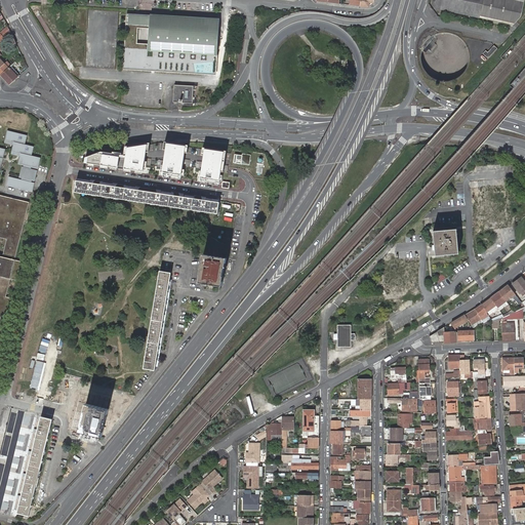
[(521,17),(523,0),(436,0),(434,9),(514,26),(521,17)]
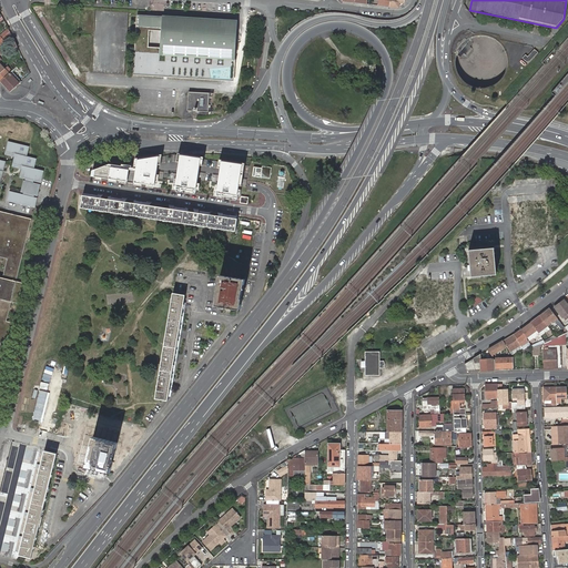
[(156,19),(148,19),(139,19),(135,72),(224,79),(224,77),(232,77),(233,54),(235,54),(237,33),(234,33),(235,24),(156,19)]
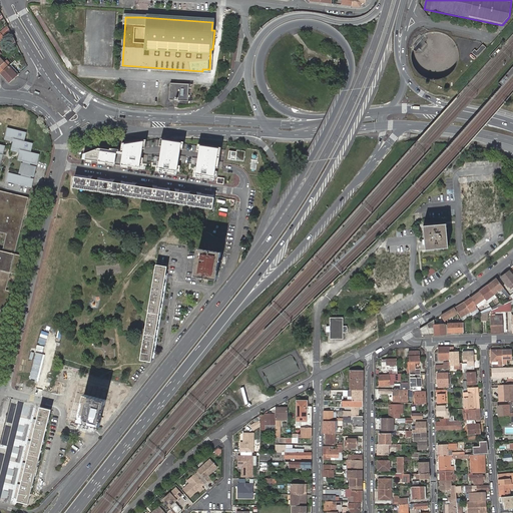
[(0,40),(5,35),(10,32),(8,28),(7,27),(0,32),(0,40)]
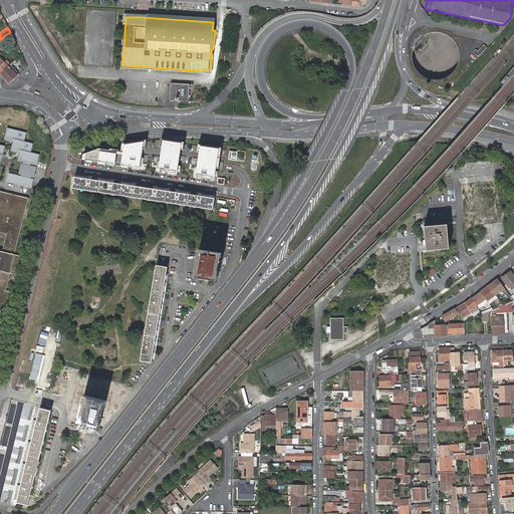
[(487,47),(484,44),(477,51),(476,50),(473,53),(478,57),(487,47)]
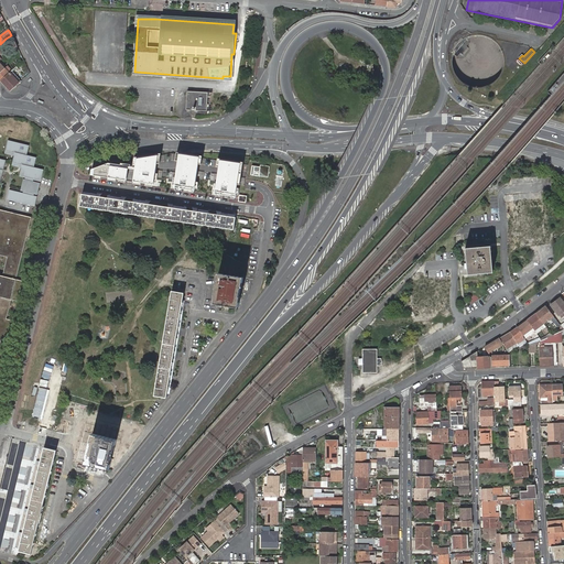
[(6,68),(0,63),(0,80),(1,82),(10,73),(6,68)]
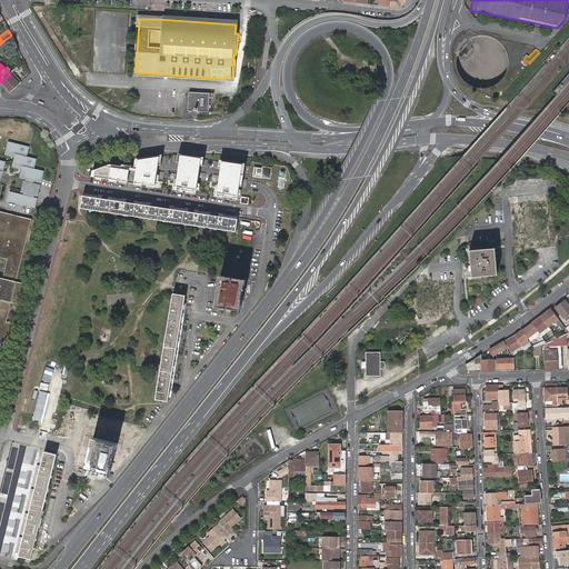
[(1,82),(10,92),(21,82),(12,71),(10,73),(1,82)]
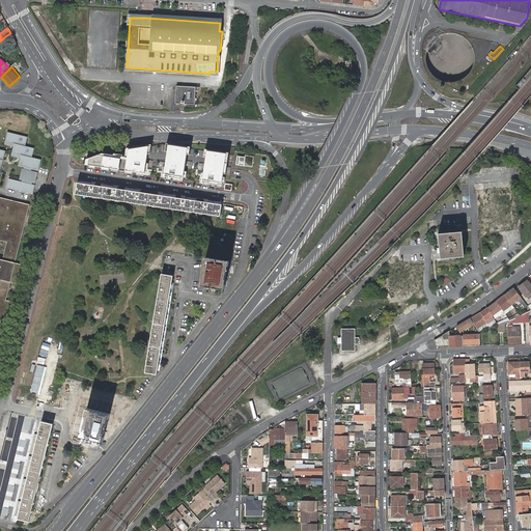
[(196,87),(176,86),(176,104),(195,105),(196,87)]
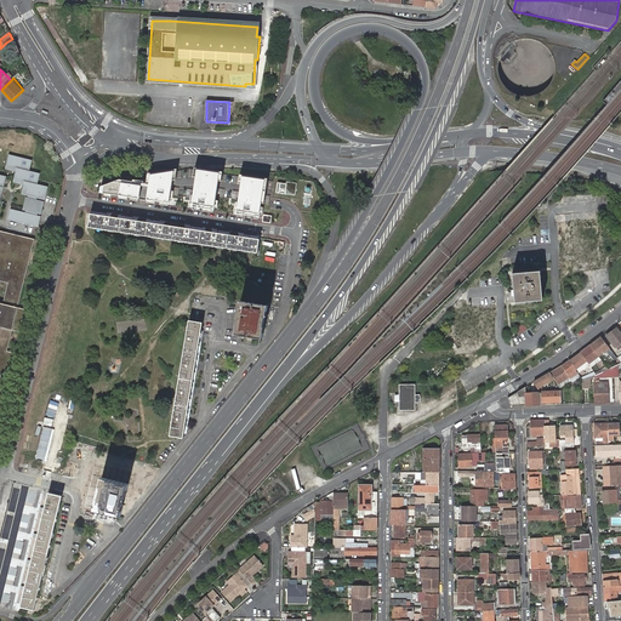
[(244,106),(233,106),(233,118),(243,119),(244,110),(244,107),(244,106)]
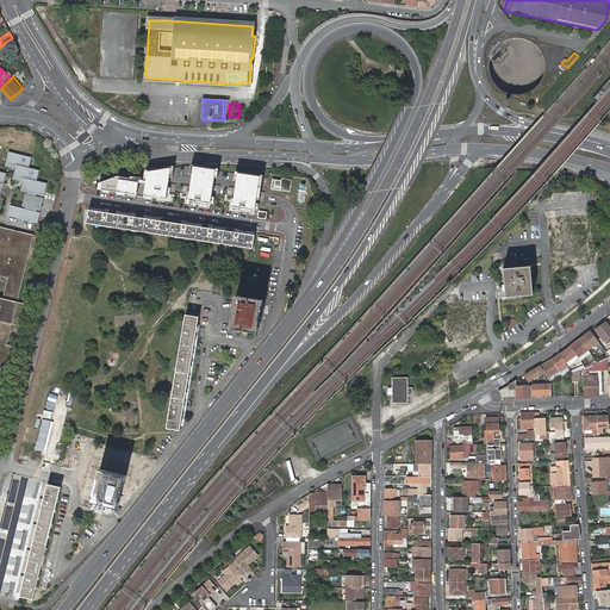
[(10,154),(6,165),(17,167),(14,178),(25,180),(23,190),(27,192),(36,193),(43,195),(47,185),(36,182),(38,172),(27,169),(30,159),(10,154)]
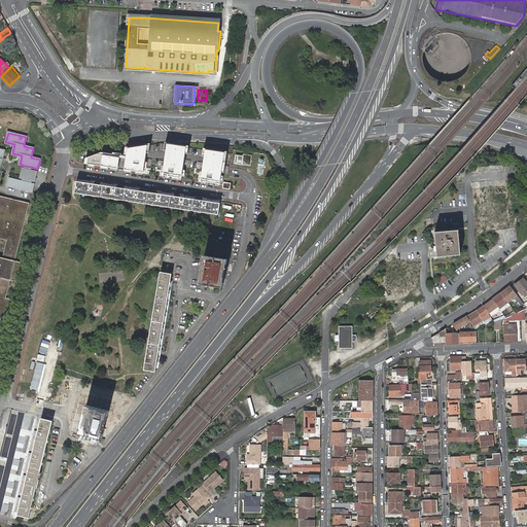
[(125,154),(102,150),(85,156),(84,165),(144,174),(149,142),(127,146),(125,154)]
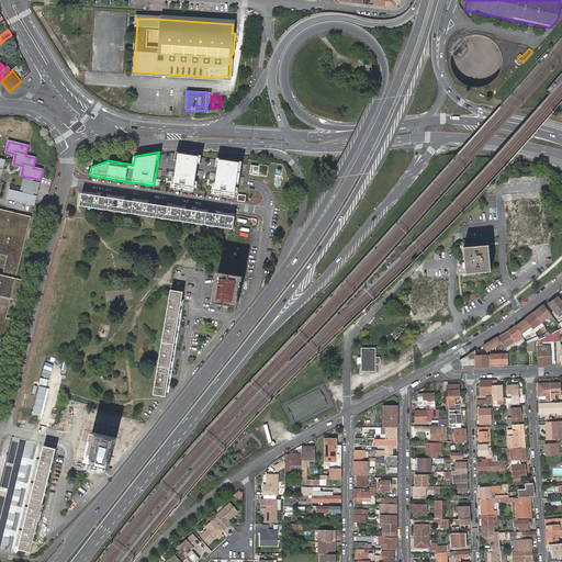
[(201,155),(179,152),(175,183),(195,187),(201,155)]
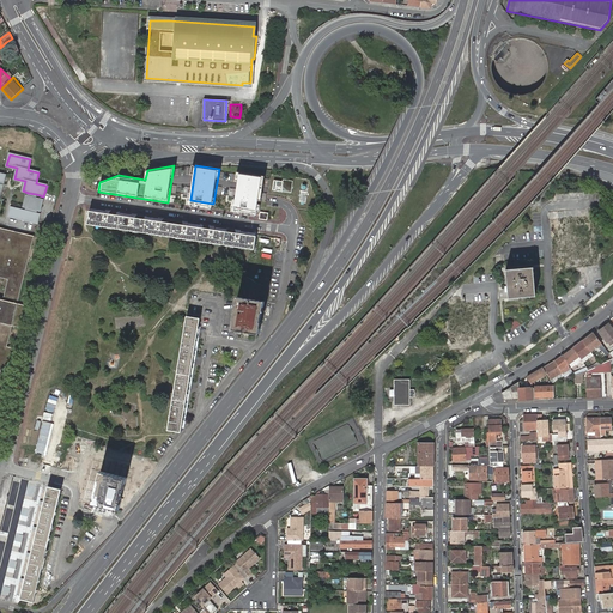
[(265,175),(241,170),(235,207),(259,211),(265,175)]
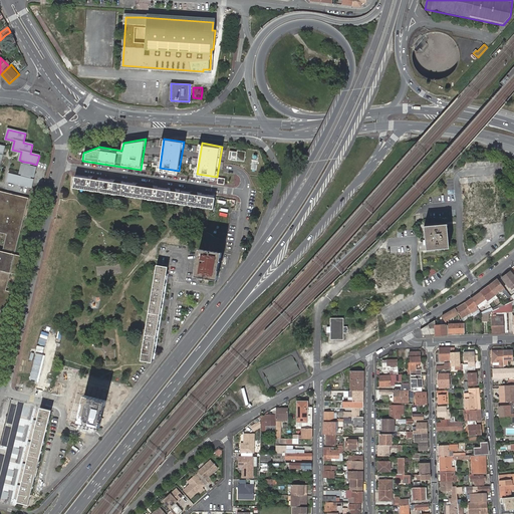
[(246,152),(230,150),(229,160),(244,162),(246,152)]
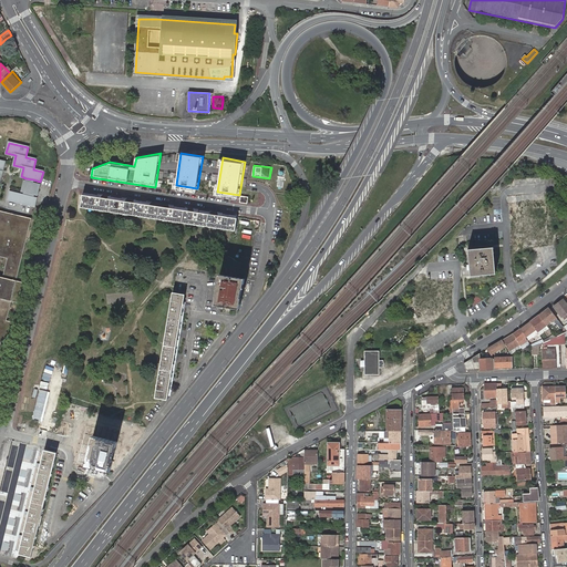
[(33,179),(26,178),(24,181),(23,179),(20,193),(37,196),(40,182),(33,179)]
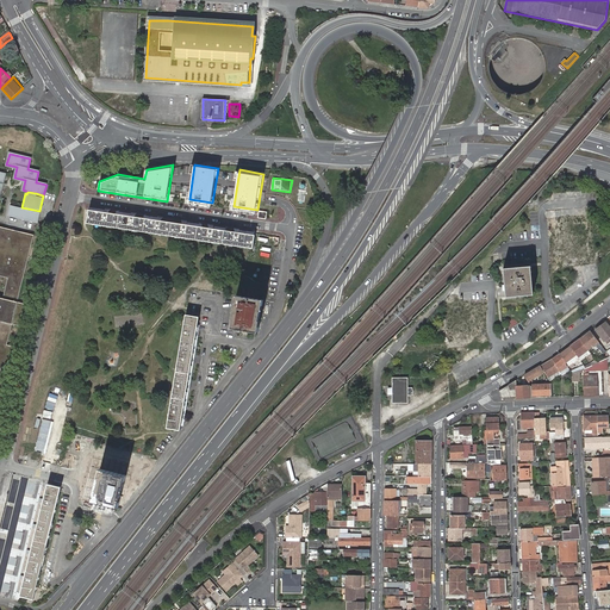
[(6,217),(37,224),(39,211),(22,207),(10,204),(6,217)]
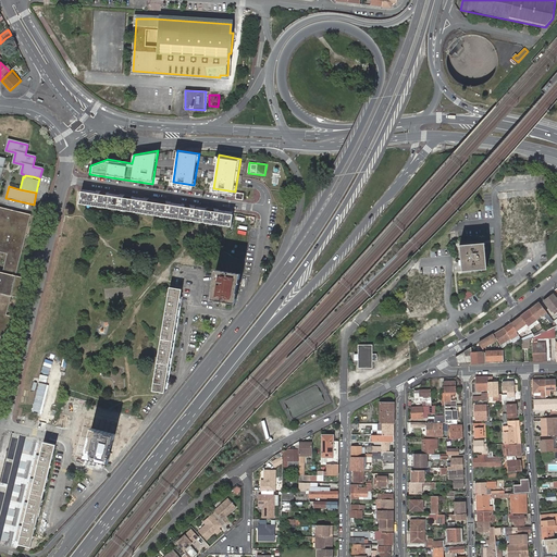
[(231,227),(233,214),(82,192),(79,203),(231,227)]
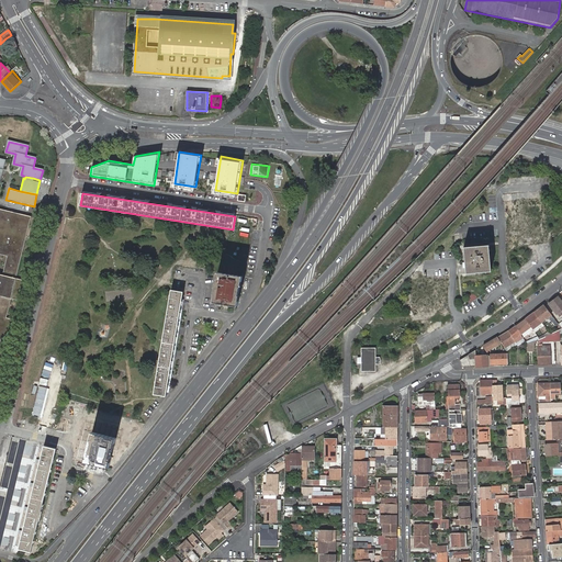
[(539,206),(513,209),(515,236),(542,233),(539,206)]
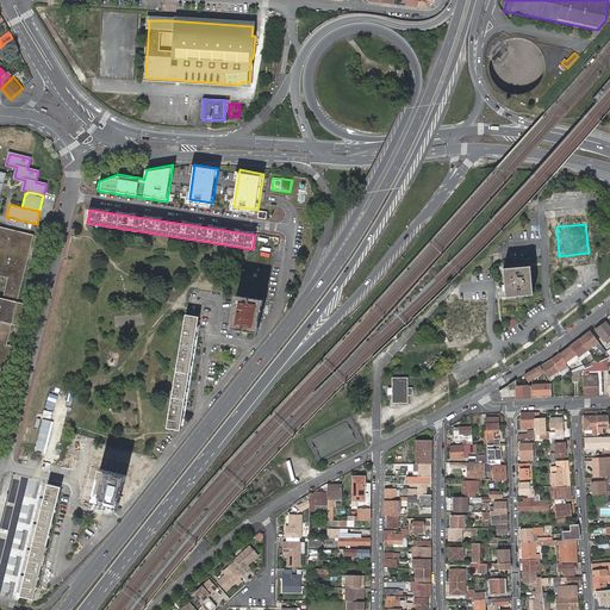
[(0,411),(2,412),(7,390),(0,387),(0,373),(2,367),(12,369),(18,348),(7,344),(12,324),(23,327),(27,305),(18,303),(33,235),(0,226),(0,411)]
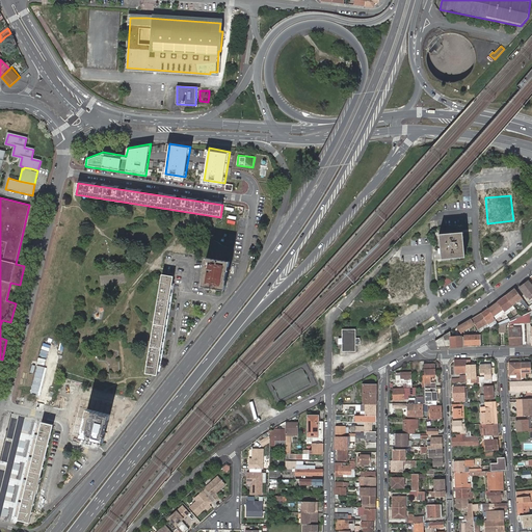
[(30,404),(68,228),(54,224),(17,402),(30,404)]
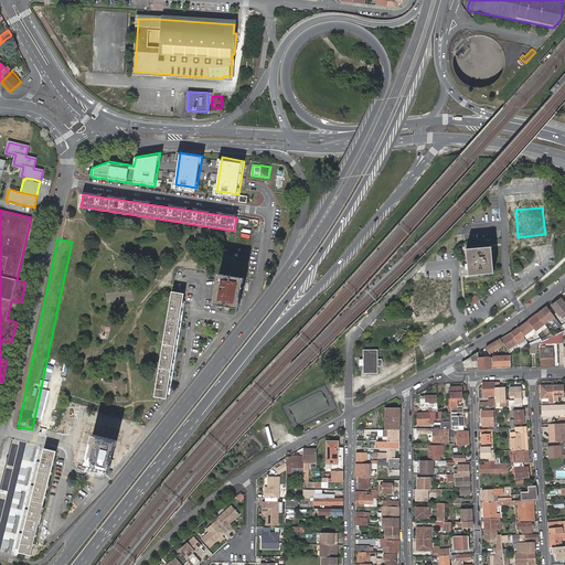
[(491,246),(467,249),(469,276),(494,274),(491,246)]
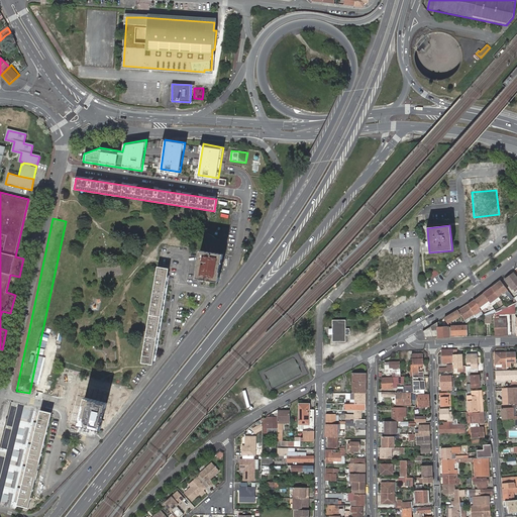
[(480,235),(473,238),(476,244),(483,241),(480,235)]
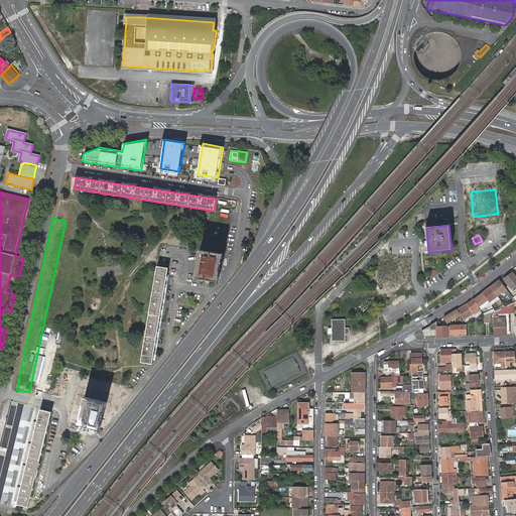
[(223,254),(200,250),(196,277),(218,281),(223,254)]
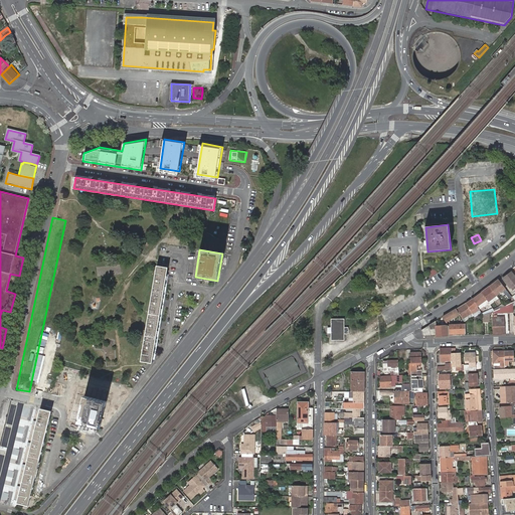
[(141,361),(152,363),(153,359),(168,268),(157,266),(141,361)]
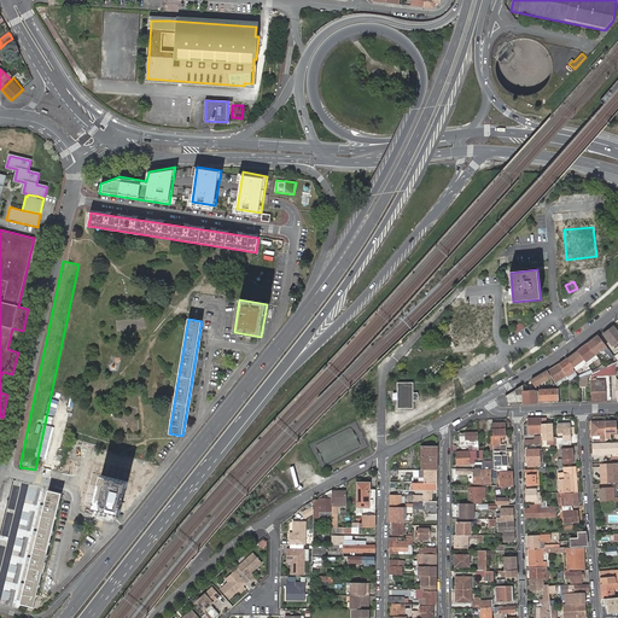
[(617,331),(614,327),(604,334),(613,347),(617,344),(617,354),(616,357),(617,360),(617,331)]
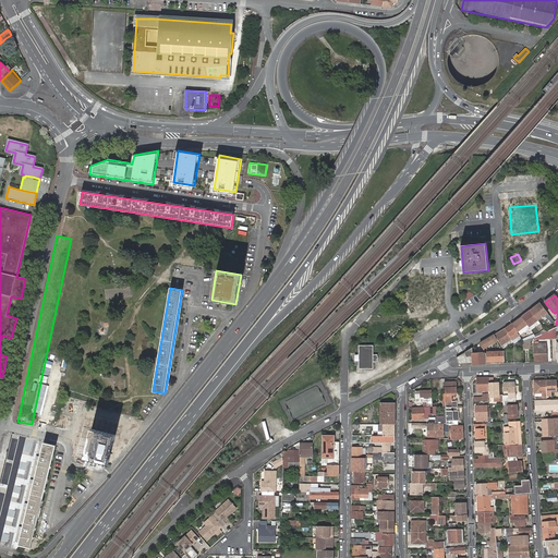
[(541,302),(531,310),(538,320),(548,313),(541,302)]
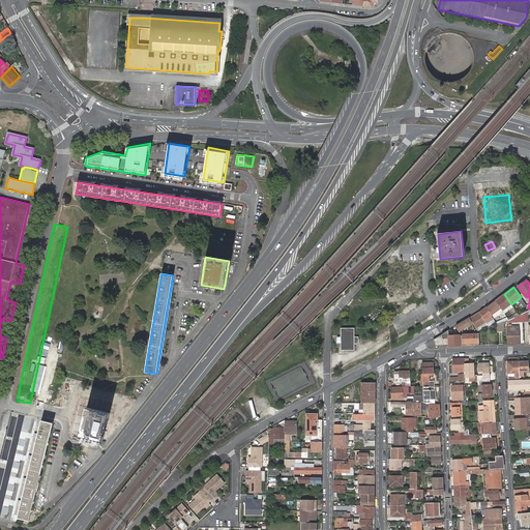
[(504,294),(496,300),(502,308),(503,311),(511,304),(504,294)]
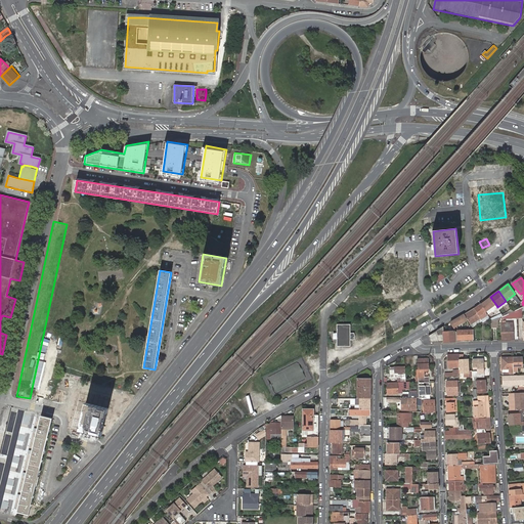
[(515,295),(512,297),(517,304),(520,301),(515,295)]
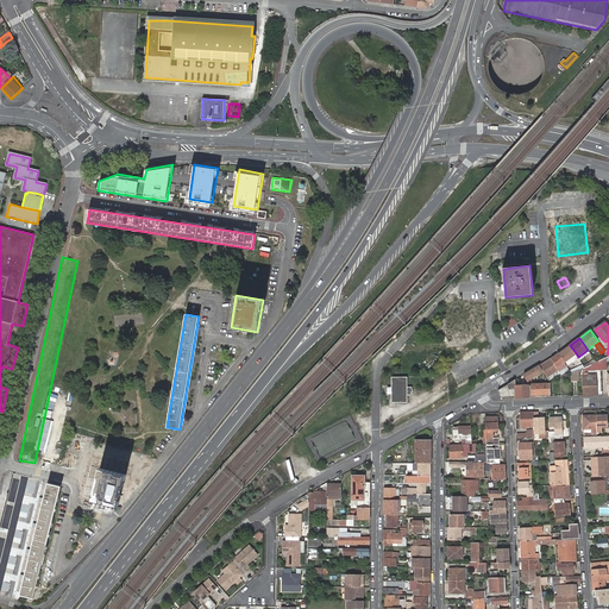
[(570,345),(559,353),(564,363),(577,355),(570,345)]
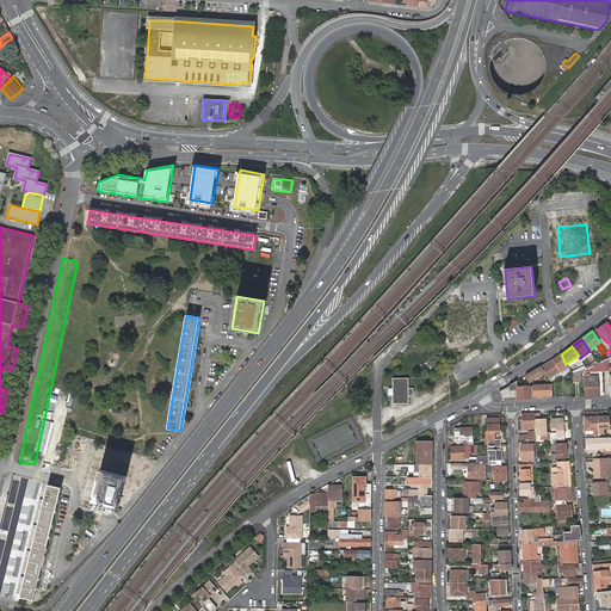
[(560,371),(561,372),(569,368),(566,364),(561,355),(550,362),(542,366),(545,374),(548,378),(560,371)]
